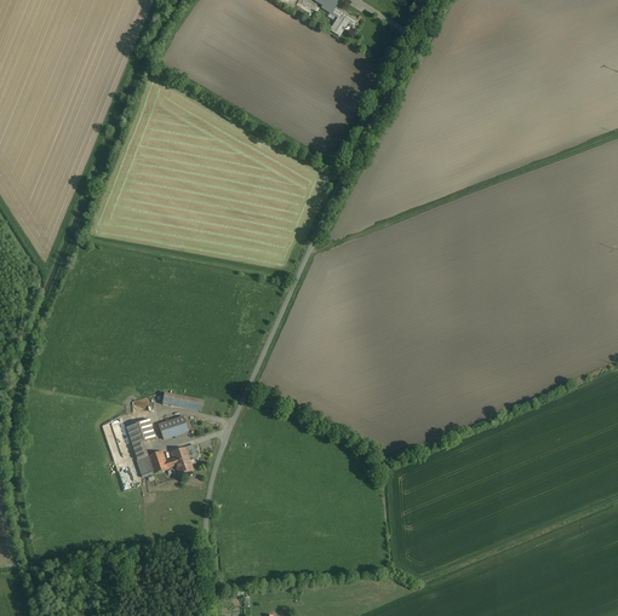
[(315,0),(331,10),(336,4),(337,0),(315,0)]
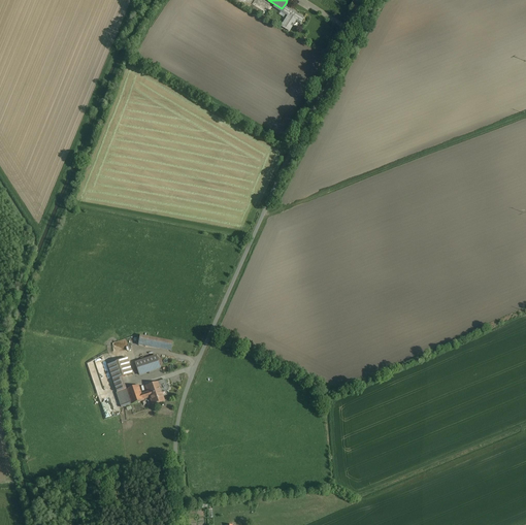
[(360,1),(358,0),(353,0),(350,4),(356,8),(360,1)]
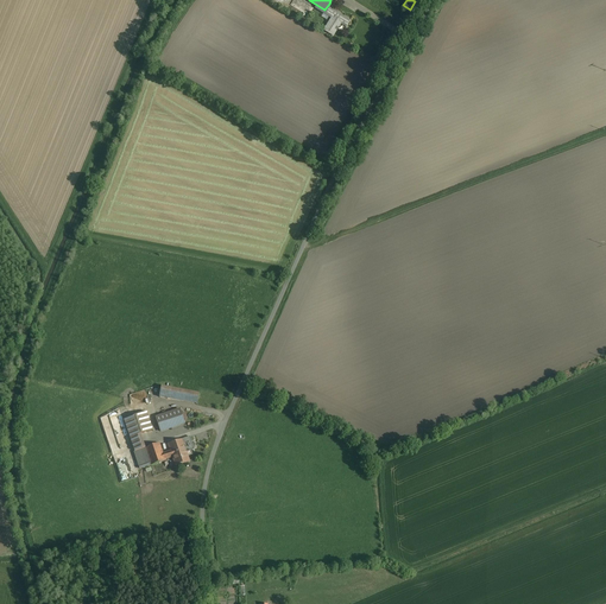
[(330,14),(322,26),(333,32),(340,20),(346,24),(349,17),(329,4),(324,10),(330,14)]
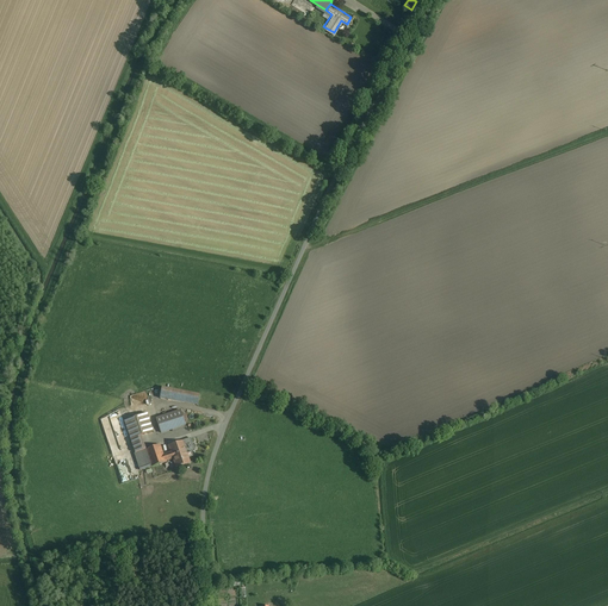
[(168,399),(200,406),(203,395),(171,388),(168,399)]
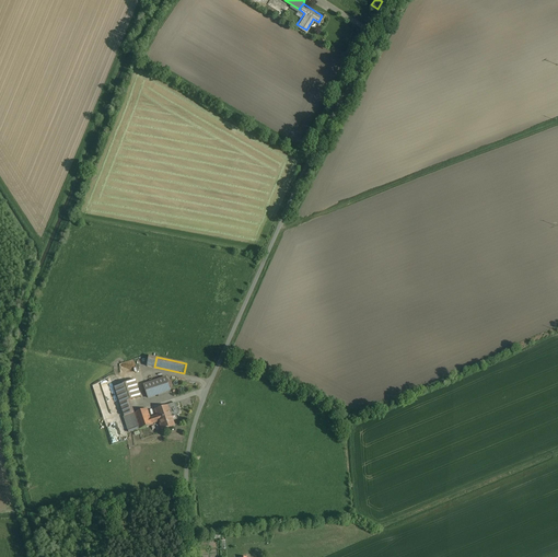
[(165,373),(142,380),(147,394),(170,387),(165,373)]
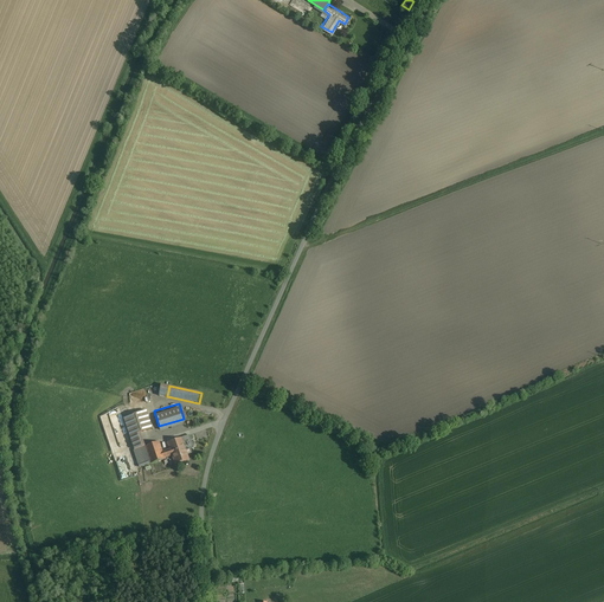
[(123,415),(129,434),(140,431),(152,427),(146,408),(123,415)]
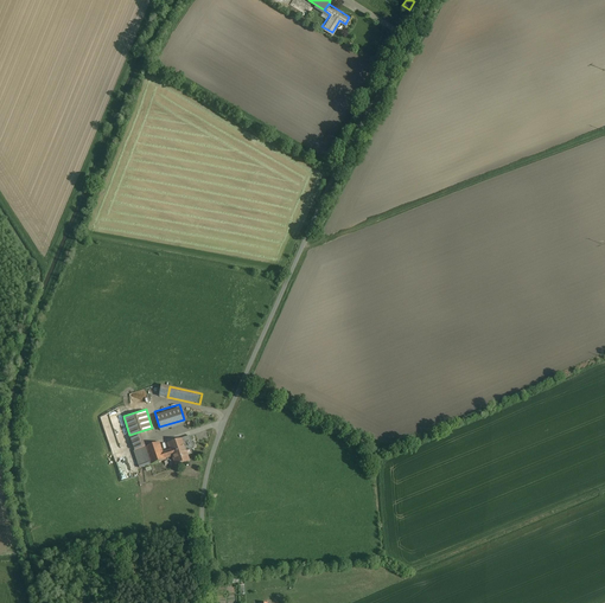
[(107,414),(107,415),(100,417),(103,427),(110,424),(107,414)]
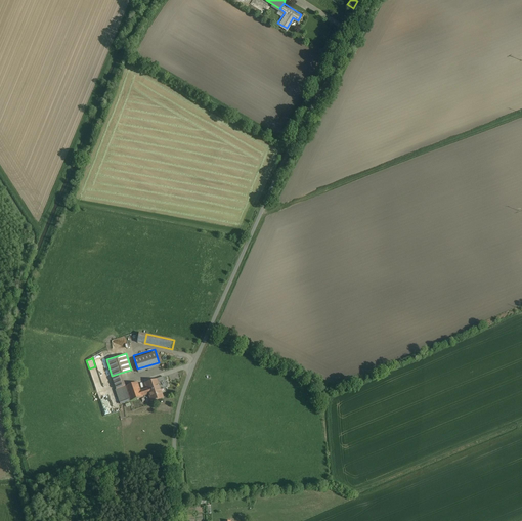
[(121,373),(112,376),(121,402),(129,399),(124,384),(121,373)]
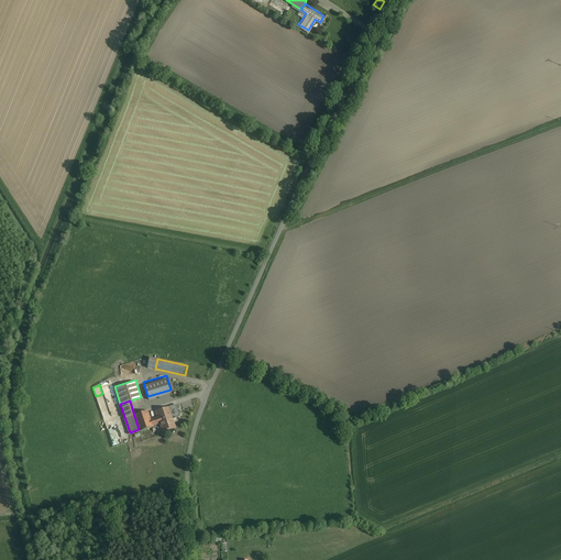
[(174,425),(167,404),(153,408),(156,418),(157,421),(160,429),(174,425)]
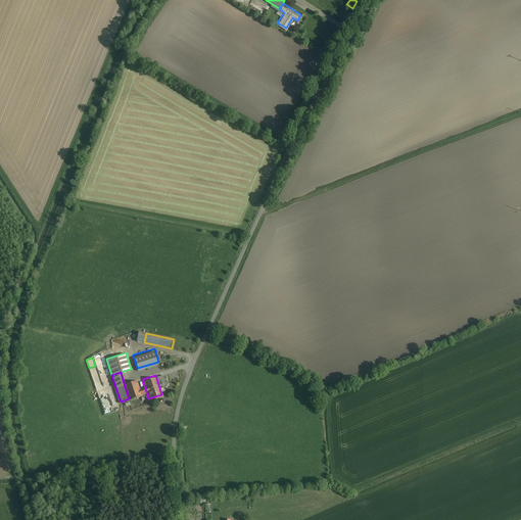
[(140,389),(136,379),(124,383),(129,398),(141,394),(141,393),(140,389)]
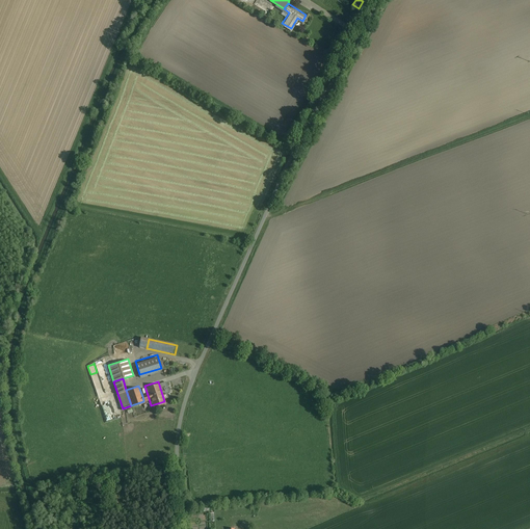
All buildings are outlined.
